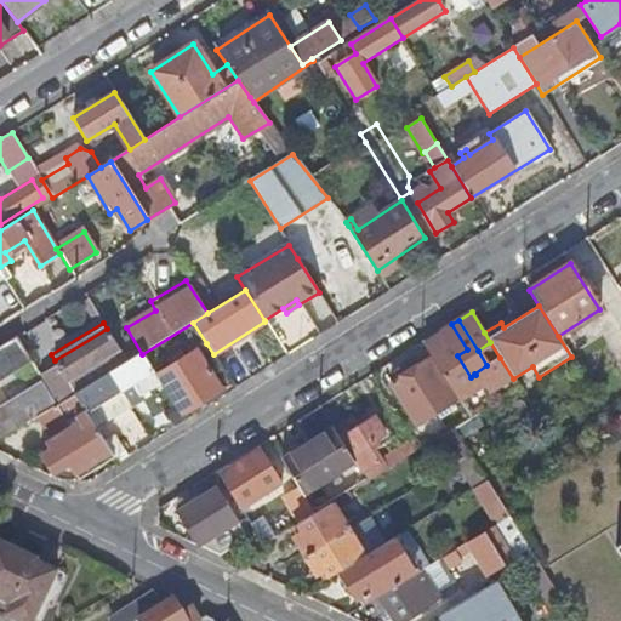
[(467,349),(451,324),(427,341),(455,387),(466,381),(471,377),(457,355),(467,349)]
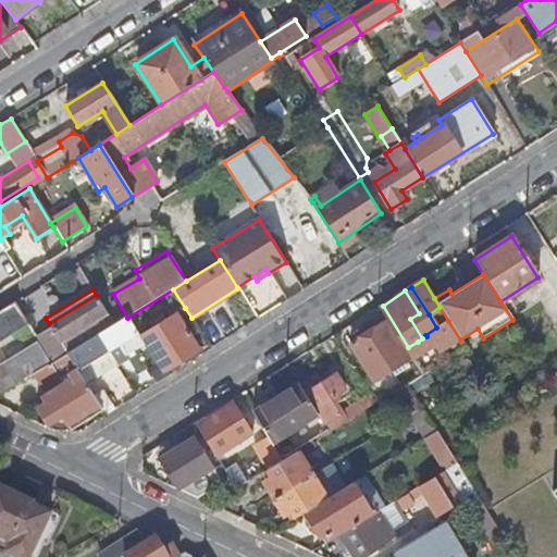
[(51,326),(35,337),(50,363),(67,354),(114,324),(96,295),(49,323),(51,326)]
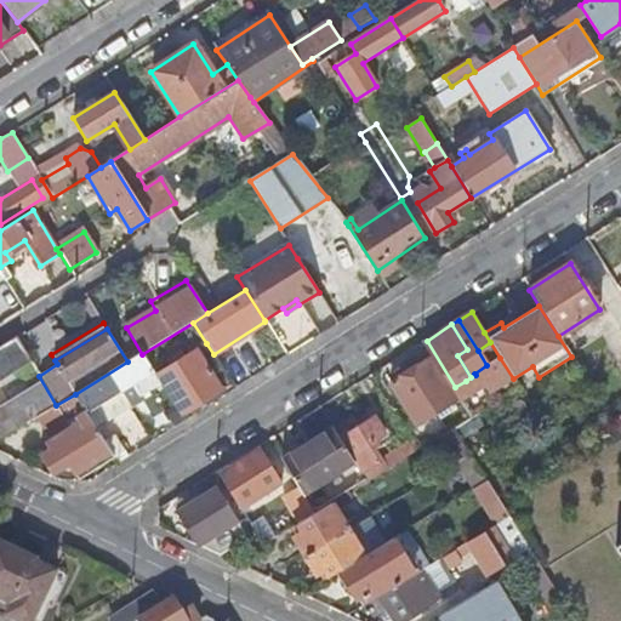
[(0,346),(0,381),(30,363),(15,337),(0,346)]
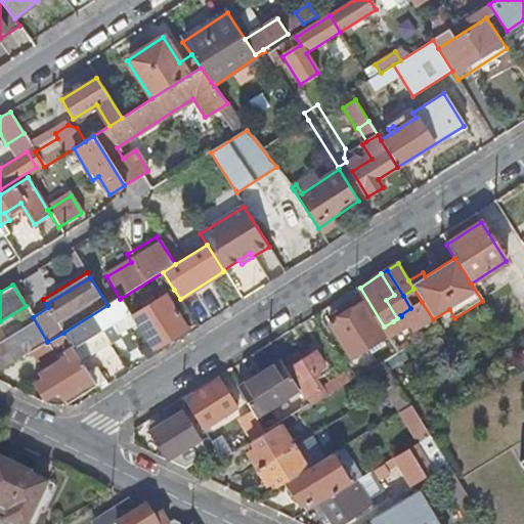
[(153,348),(155,351),(188,330),(167,295),(133,316),(134,318),(153,348)]
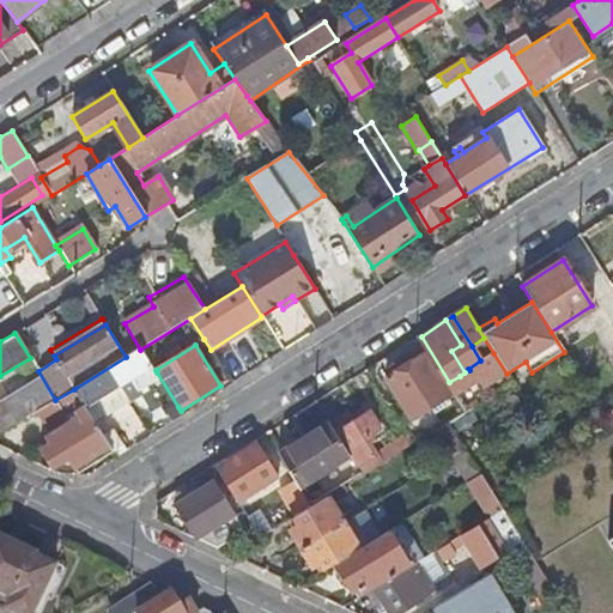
[(84,406),(91,417),(95,424),(139,395),(138,393),(159,380),(140,350),(126,357),(74,389),(84,406)]
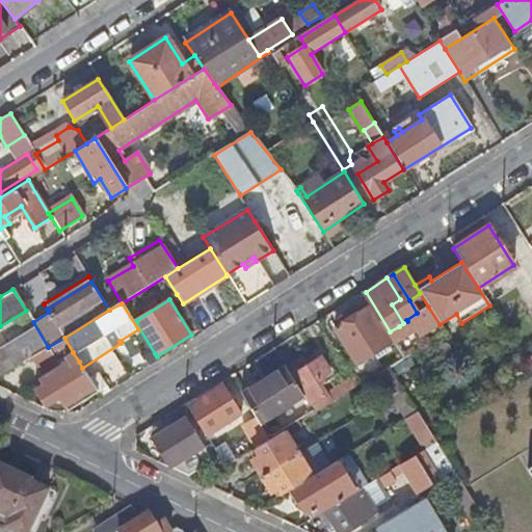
[(428,307),(417,313),(406,320),(407,321),(417,337),(440,324),(428,307)]
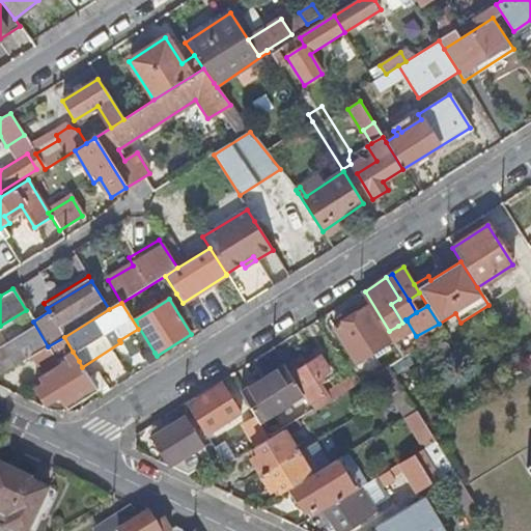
[(333,329),(356,365),(389,343),(367,308),(333,329)]
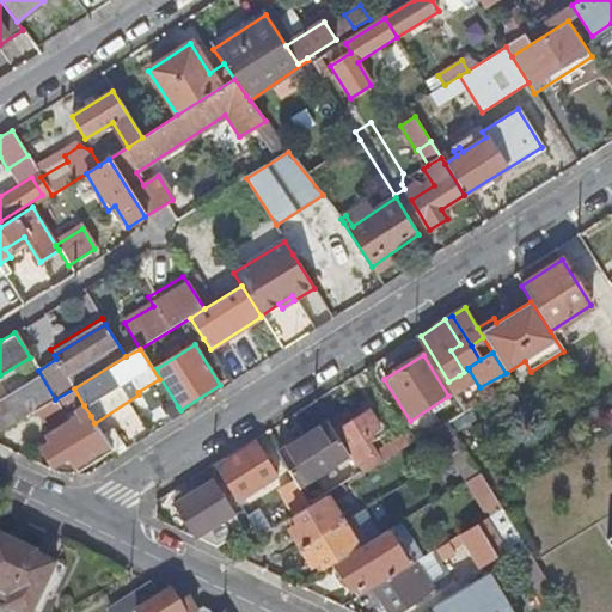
[(459,375),(448,381),(452,386),(461,380),(459,375)]
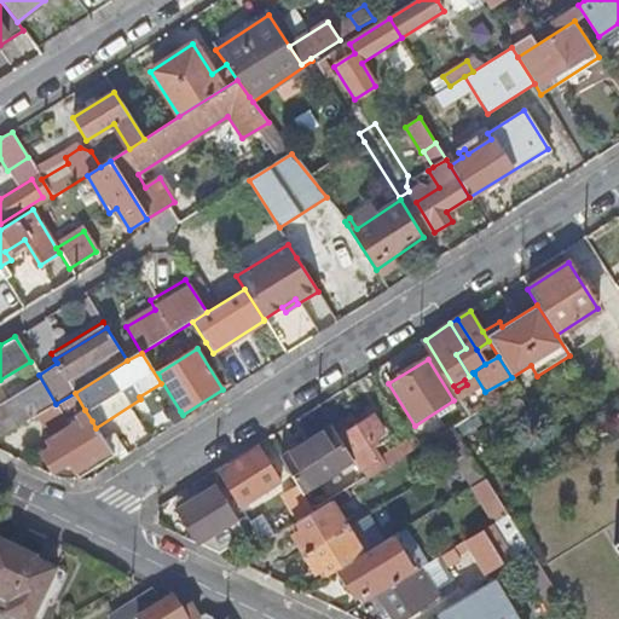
[(0,435),(52,404),(40,385),(0,408),(0,435)]
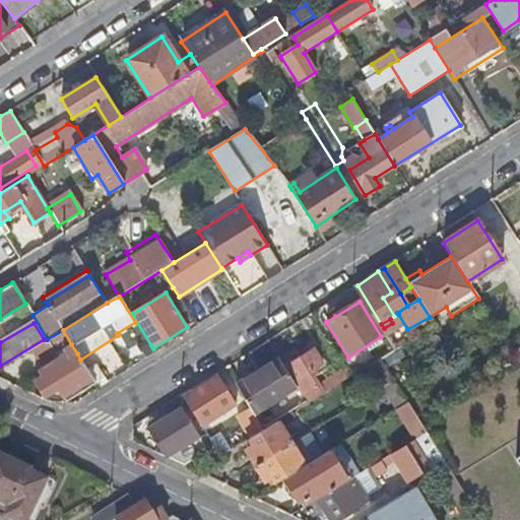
[(63,349),(71,344),(63,330),(47,339),(28,350),(40,369),(58,359),(55,353),(63,349)]
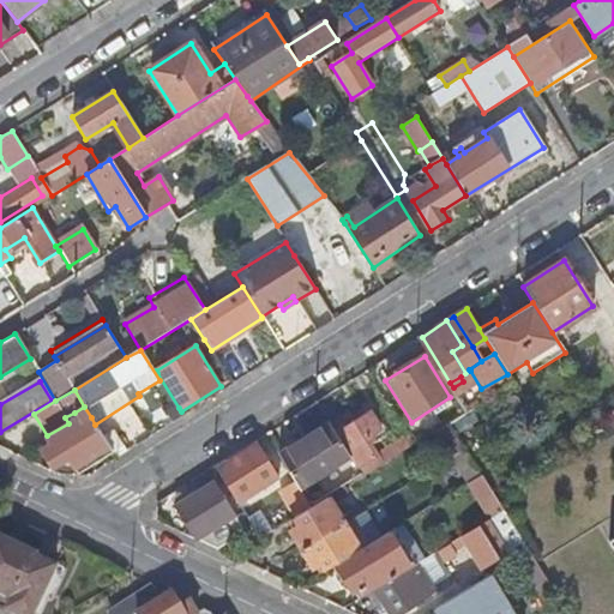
[(455,420),(464,414),(456,401),(446,405),(455,420)]
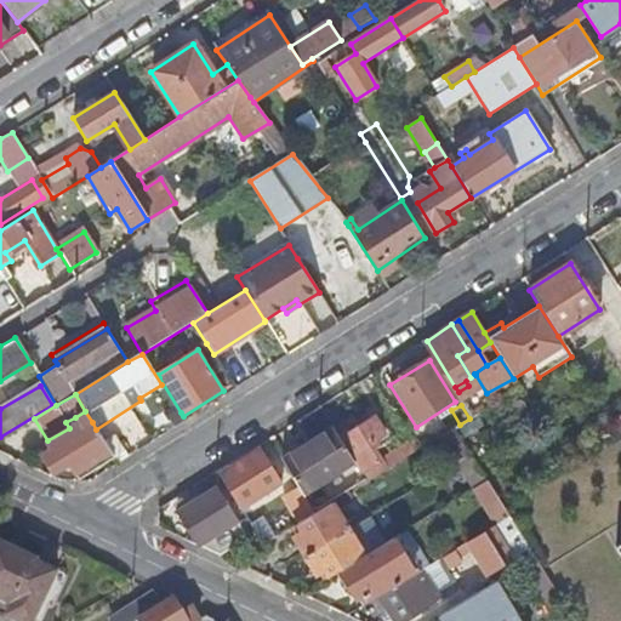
[(419,450),(412,440),(380,460),(374,450),(392,439),(377,416),(364,425),(358,415),(335,428),(341,439),(340,439),(354,463),(365,483),(419,450)]
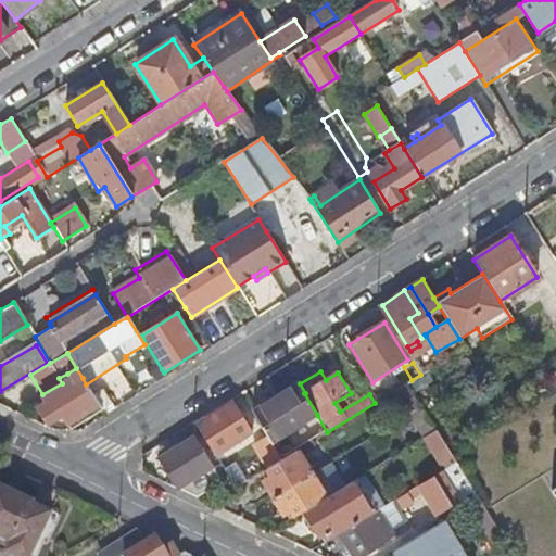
[(67,374),(59,378),(62,383),(42,394),(40,396),(43,401),(36,406),(47,425),(62,416),(67,425),(85,414),(87,419),(103,409),(110,405),(102,392),(95,397),(86,384),(83,378),(73,383),(67,374)]
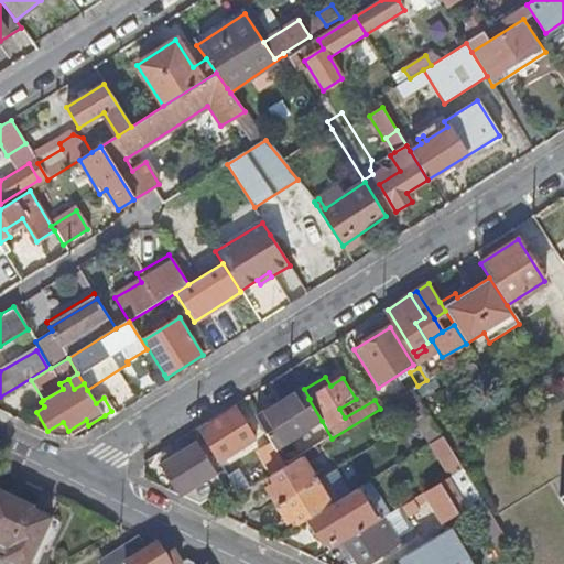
[(426,413),(412,389),(400,397),(415,421),(426,413)]
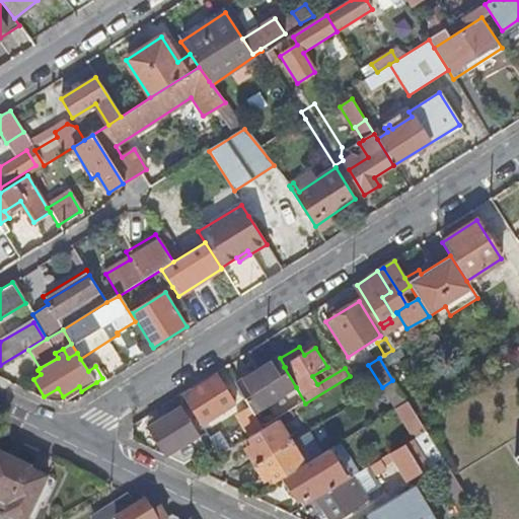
[(284,367),(278,359),(237,384),(253,413),(296,387),(284,367)]
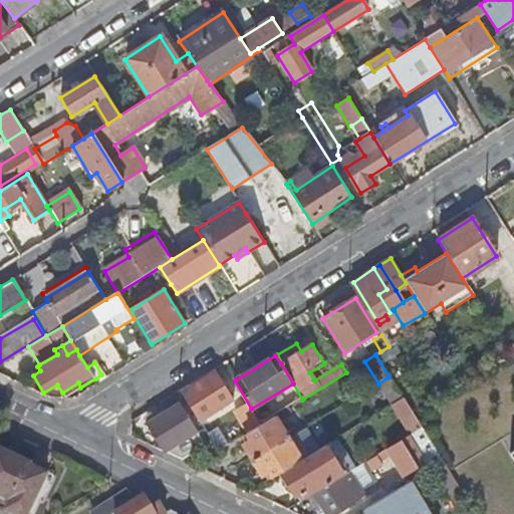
[(216,372),(182,395),(199,421),(207,416),(208,417),(233,401),(216,372)]
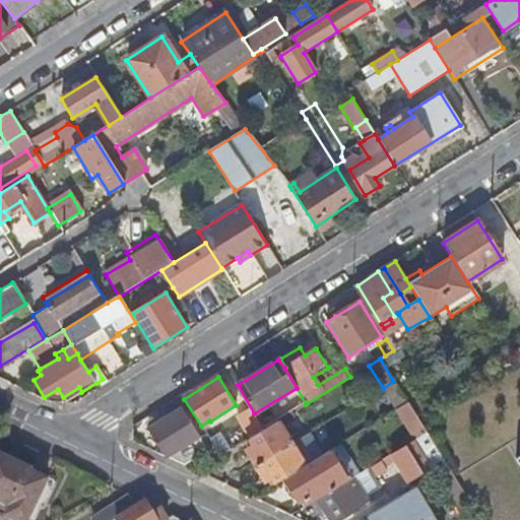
[(106,384),(103,379),(96,383),(99,388),(106,384)]
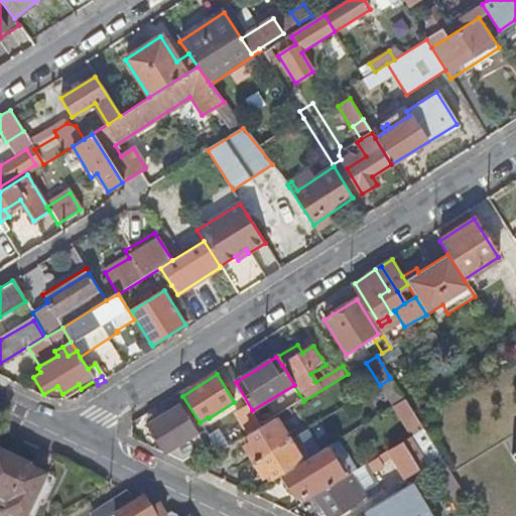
[(395,405),(403,400),(390,378),(380,385),(393,406),(395,405)]
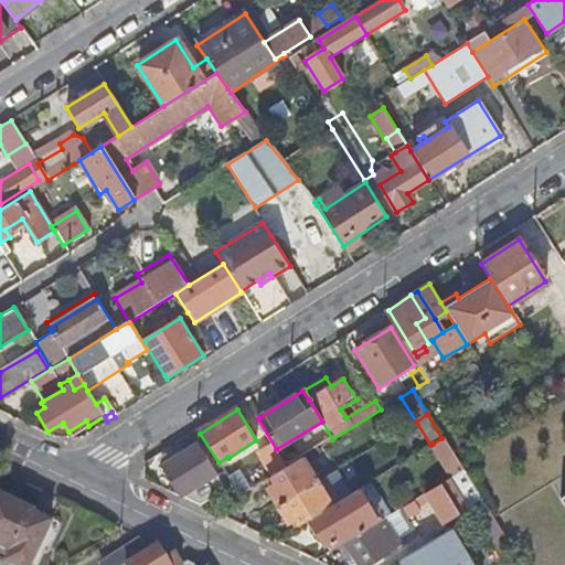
[(72,436),(88,426),(86,420),(68,432),(72,436)]
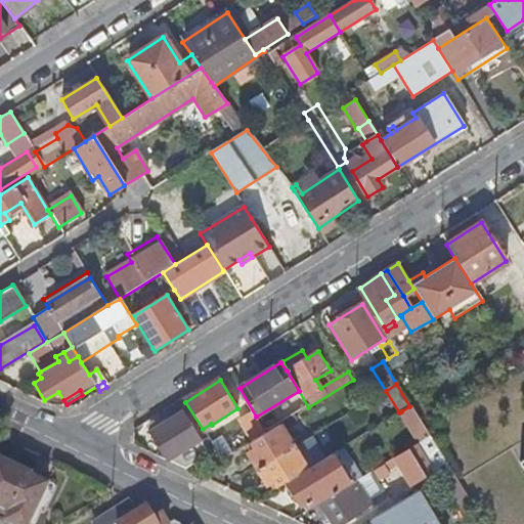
[(429,436),(423,427),(409,406),(401,411),(420,441),(429,436)]
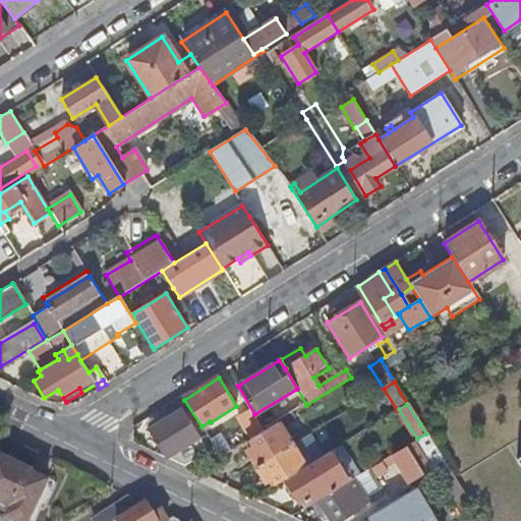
[(167,458),(185,467),(208,453),(198,439),(181,409),(149,429),(166,459),(167,458)]
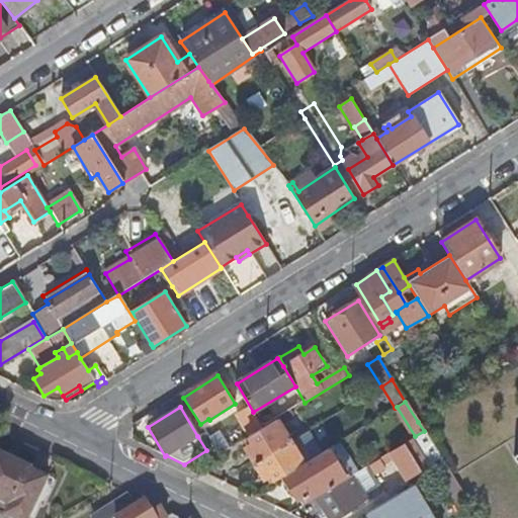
[(262,428),(248,407),(236,415),(249,436),(262,428)]
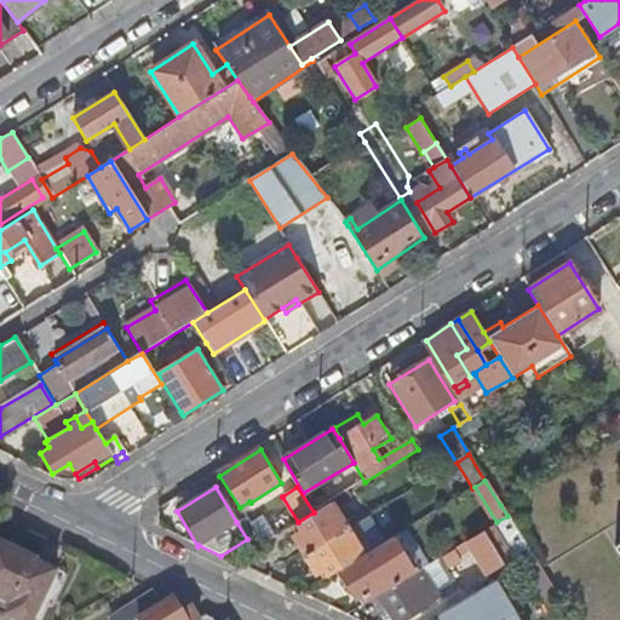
[(314,512),(298,522),(296,523),(302,532),(293,537),(305,556),(348,530),(331,503),(314,512)]
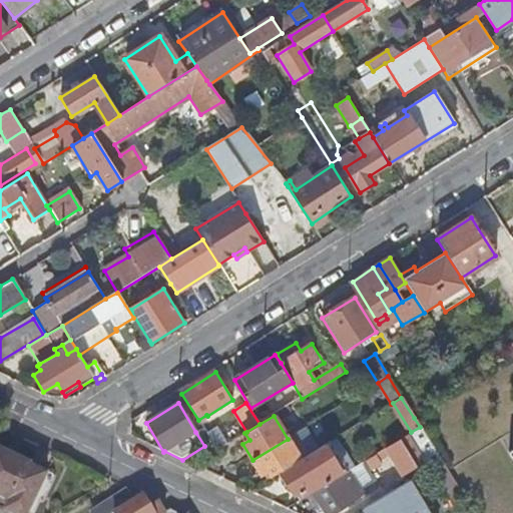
[(441,462),(420,427),(411,432),(420,446),(417,447),(430,469),(441,462)]
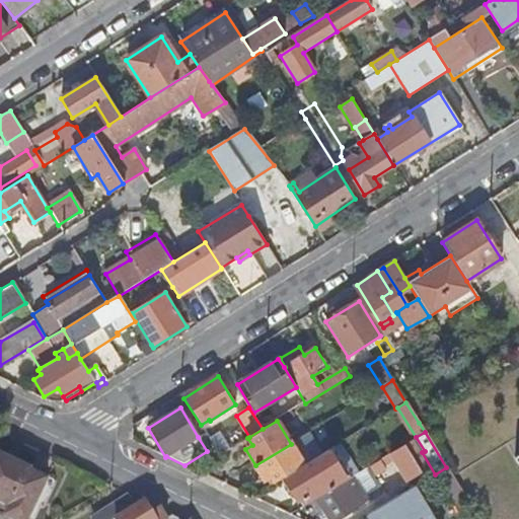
[(304,465),(291,444),(255,465),(265,479),(271,476),(276,484),(284,478),(304,465)]
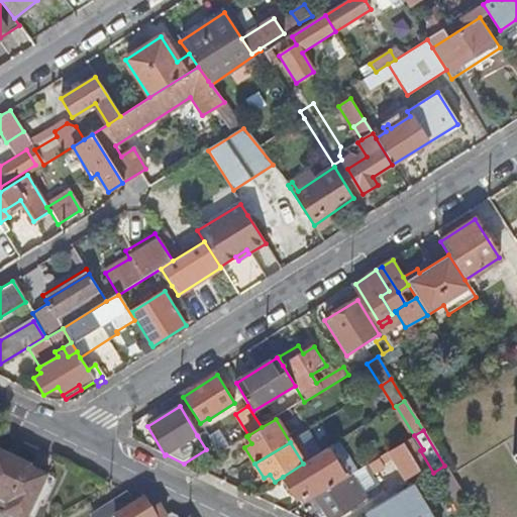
[(402,443),(388,452),(404,480),(419,471),(402,443)]
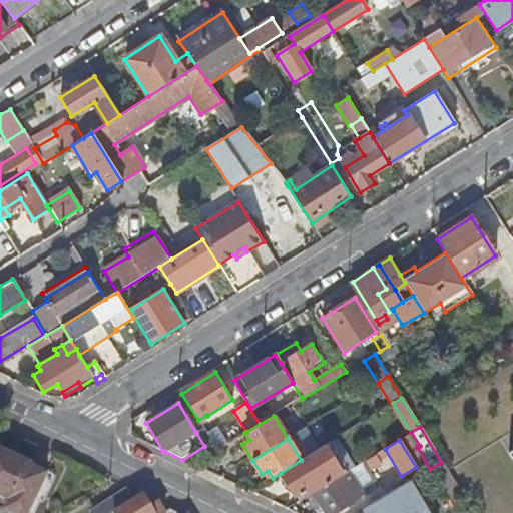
[(302,462),(301,460),(281,473),(295,495),(299,492),(303,499),(311,495),(335,479),(345,473),(328,446),(302,462)]
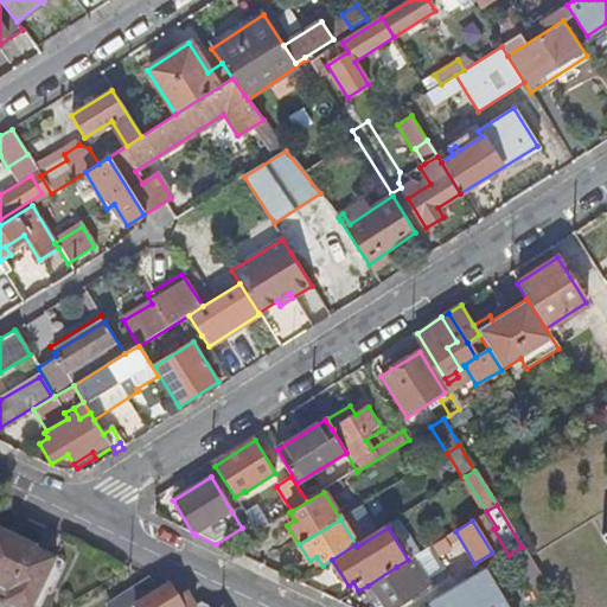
[(34,606),(57,560),(0,531),(0,587),(11,593),(6,604),(12,606),(34,606)]
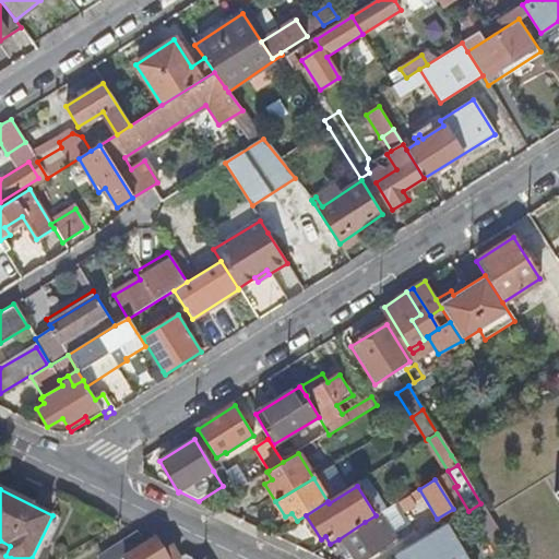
[(367,558),(383,550),(365,522),(339,539),(351,558),(367,558)]
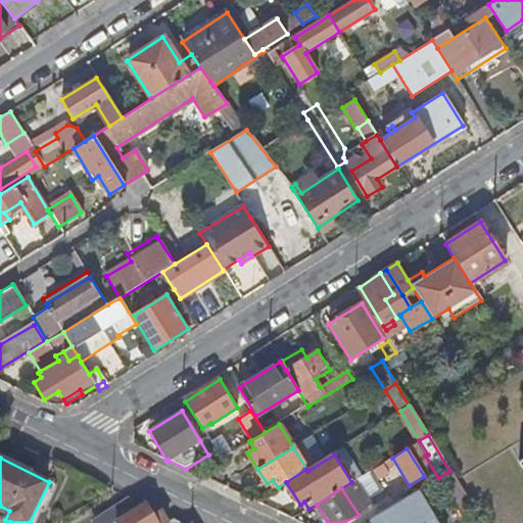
[(436,522),(418,490),(370,518),(373,522),(436,522)]
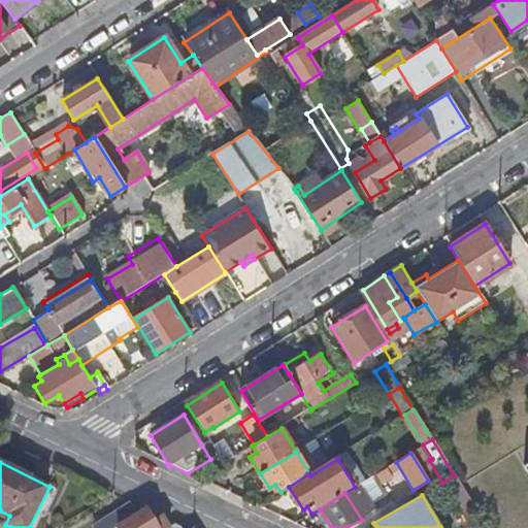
[(146,509),(129,502),(108,515),(91,526),(91,527),(114,527),(116,527),(146,509)]
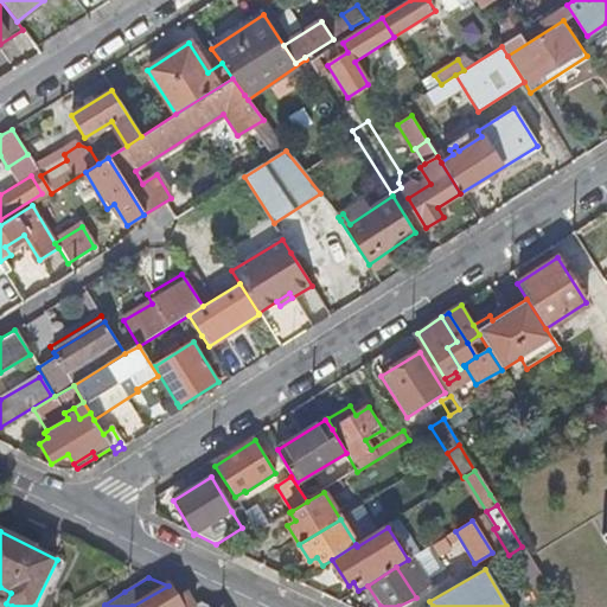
[(206,606),(202,605),(196,606),(192,606),(186,596),(177,601),(168,586),(133,606),(206,606)]
